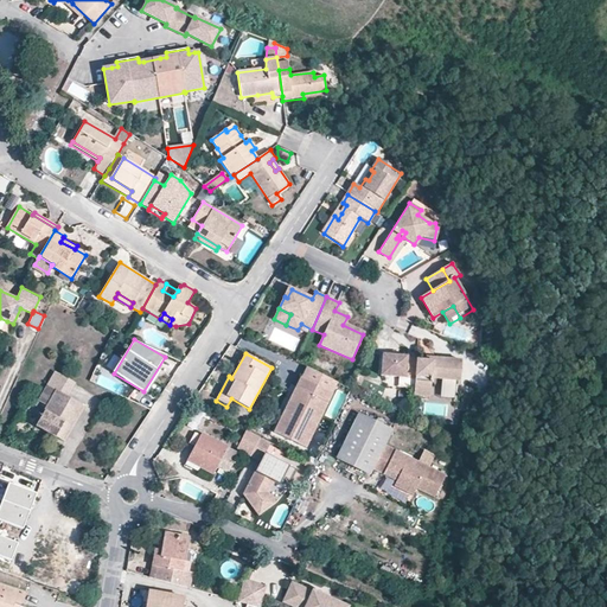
[(382,376),(415,378),(416,360),(417,353),(408,353),(408,356),(398,356),(393,355),(383,355),(382,376)]
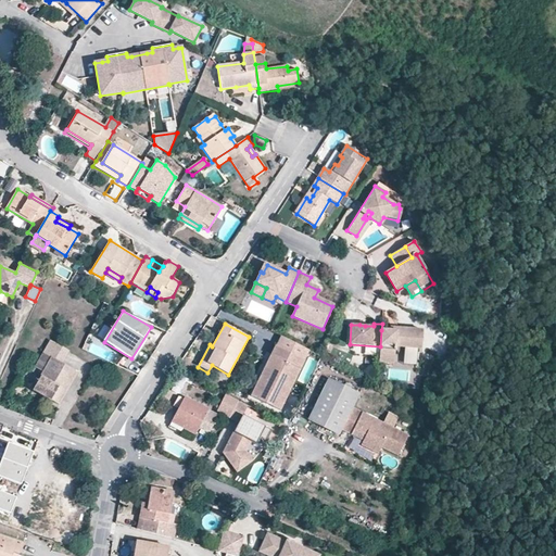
[(380,346),(379,362),(394,363),(395,346),(405,346),(418,348),(421,348),(422,330),(396,328),(396,331),(390,330),(381,330),(380,346)]
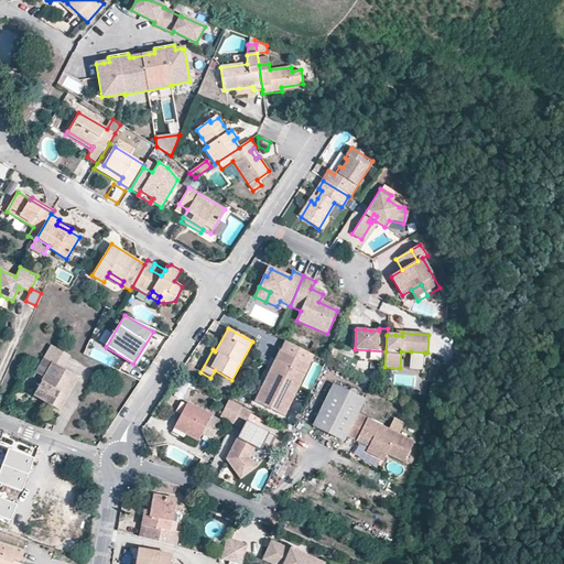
[(314,355),(285,340),(280,350),(279,350),(253,402),(284,416),(314,355)]
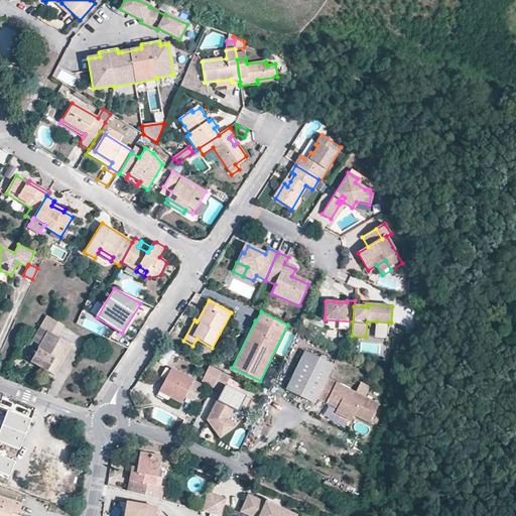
[(41,328),(56,337),(62,325),(47,315),(41,328)]
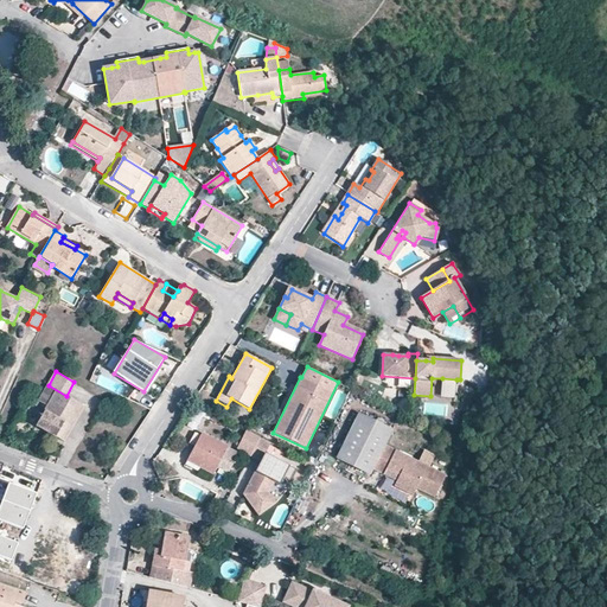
[(457,379),(442,378),(441,396),(455,397),(457,379)]
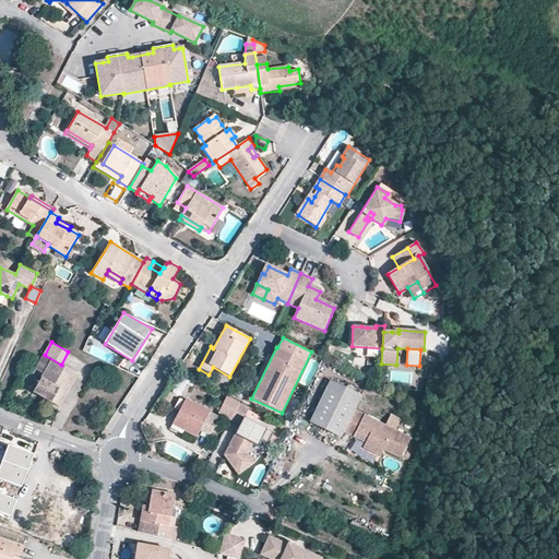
[(59,406),(78,373),(61,365),(45,355),(36,369),(44,373),(37,385),(34,383),(31,389),(59,406)]
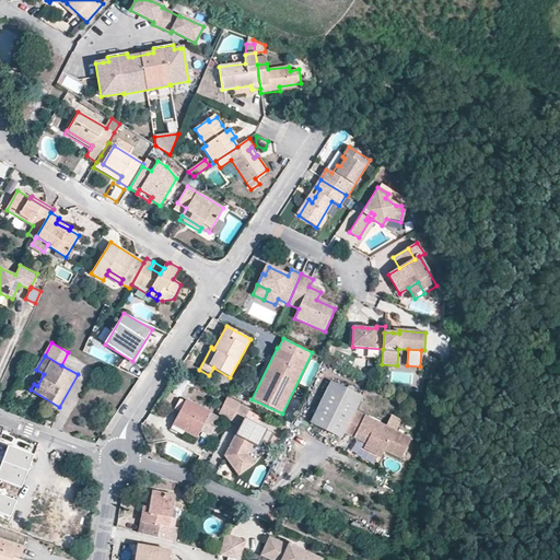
[(343,432),(354,438),(357,433),(375,442),(373,446),(399,459),(409,441),(353,411),(361,397),(331,382),(311,423),(340,438),(343,432)]
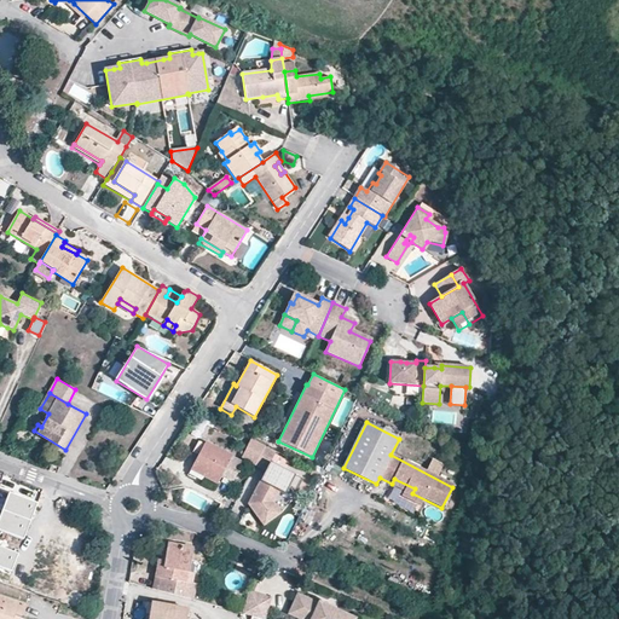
[(265,444),(248,437),(239,455),(255,462),(265,444)]
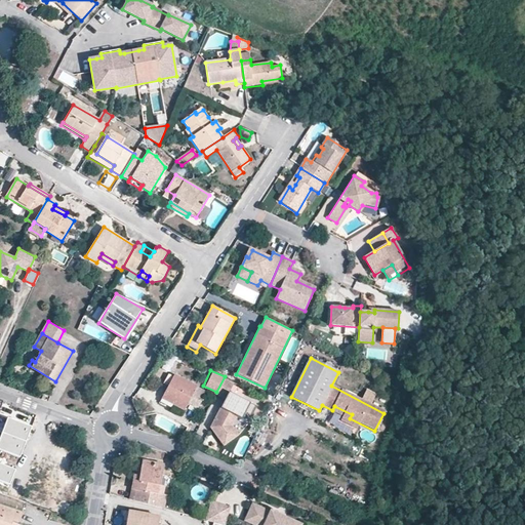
[(173,375),(161,400),(172,405),(185,411),(188,405),(197,409),(206,392),(173,375)]
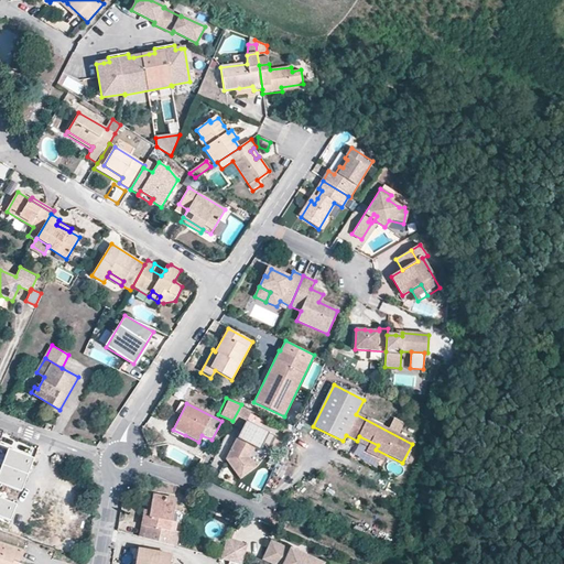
[(241,404),(232,421),(242,426),(227,457),(237,469),(251,458),(249,456),(255,445),(267,452),(275,434),(246,420),(251,410),(241,404)]
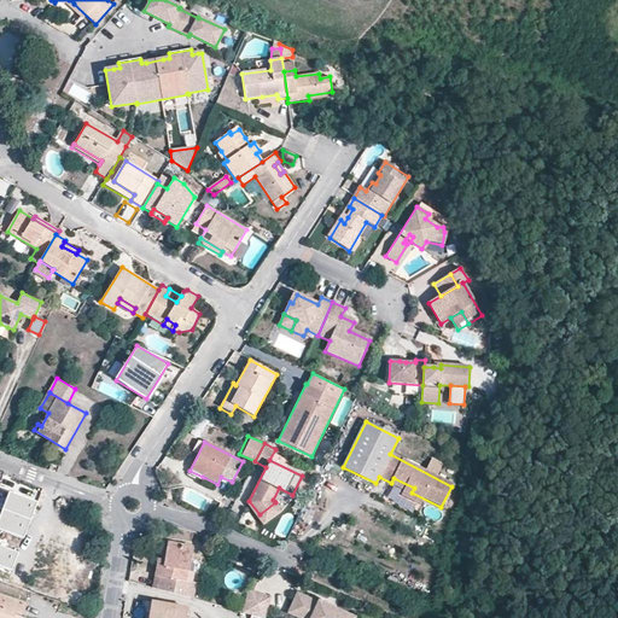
[(437,474),(442,464),(432,460),(427,471),(437,474)]
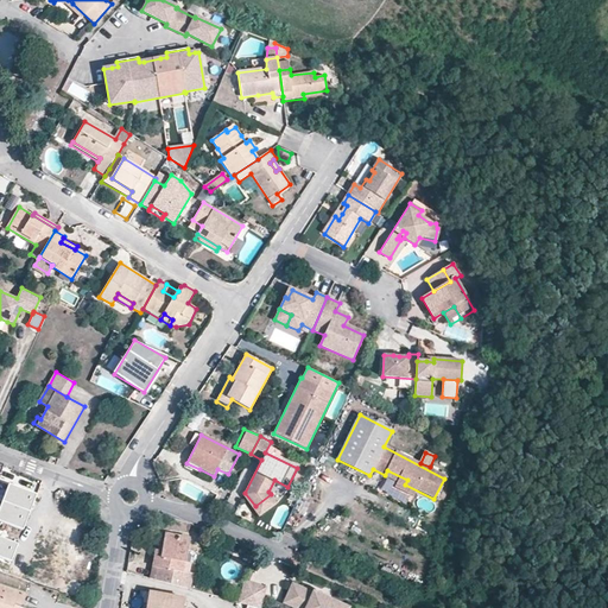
[(200,469),(187,463),(184,468),(197,474),(200,469)]
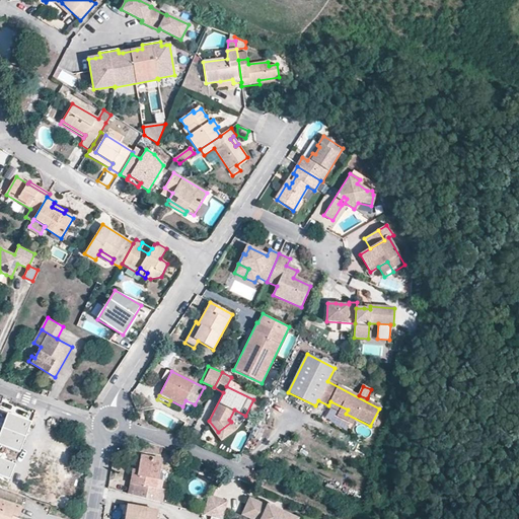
[(330,401),(328,405),(339,411),(337,416),(343,420),(346,414),(348,410),(330,401)]
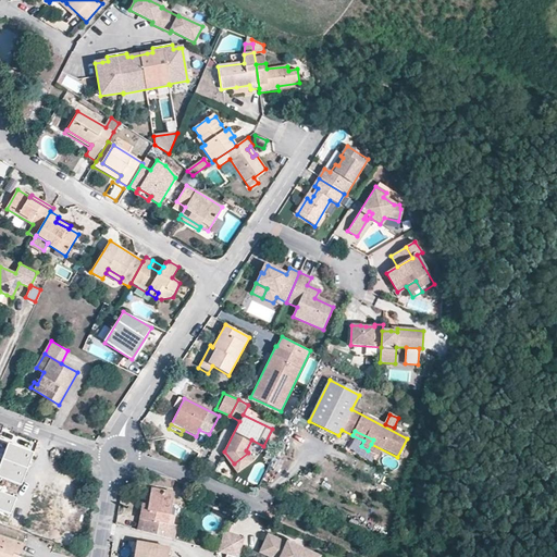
[(353,438),(348,450),(358,454),(362,442),(353,438)]
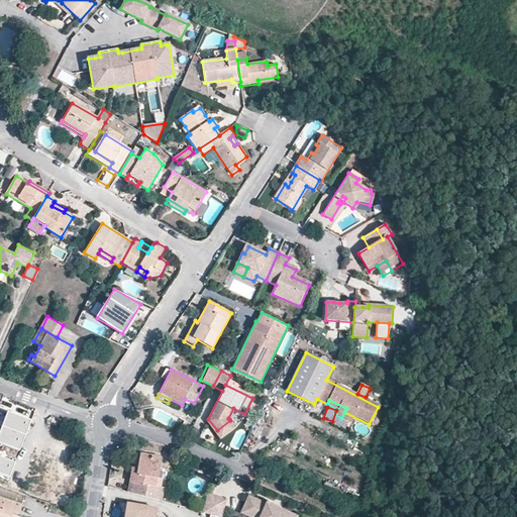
[(31,422),(8,413),(0,433),(0,444),(20,452),(31,422)]
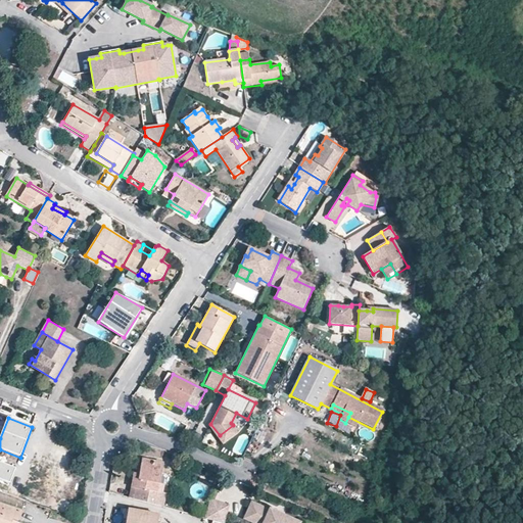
[(233,425),(220,435),(225,441),(238,431),(233,425)]
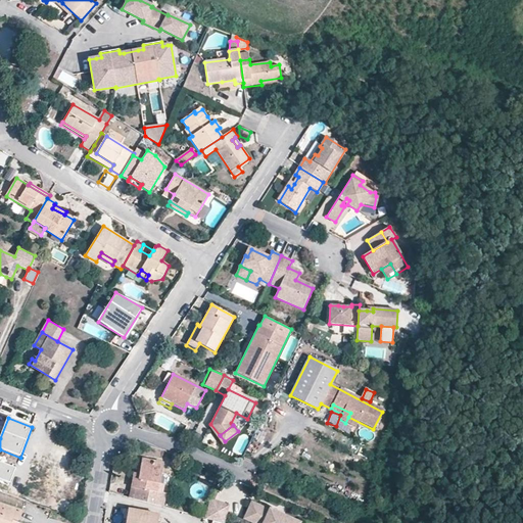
[(159,480),(162,464),(142,460),(139,474),(138,480),(132,479),(131,487),(135,488),(133,498),(165,508),(168,493),(162,492),(164,481),(159,480)]
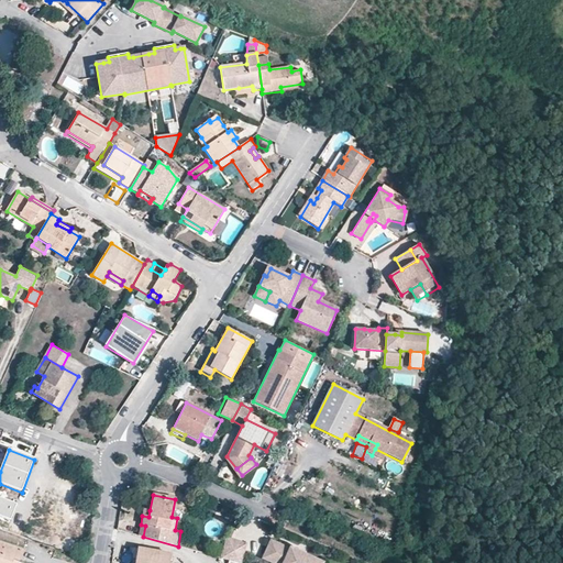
[(17,506),(0,498),(0,517),(11,521),(17,506)]
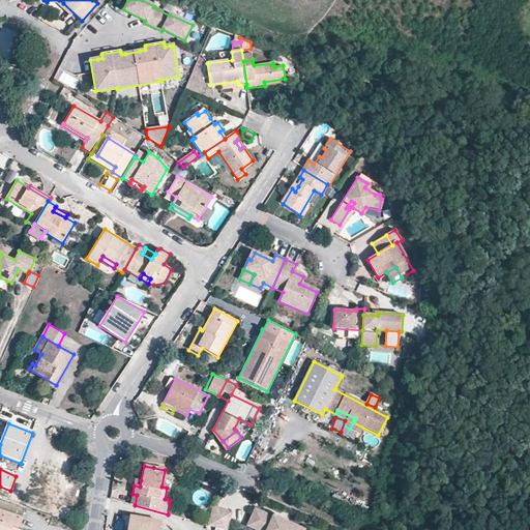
[(226,529),(231,511),(213,507),(208,526),(215,528),(224,529),(226,529)]
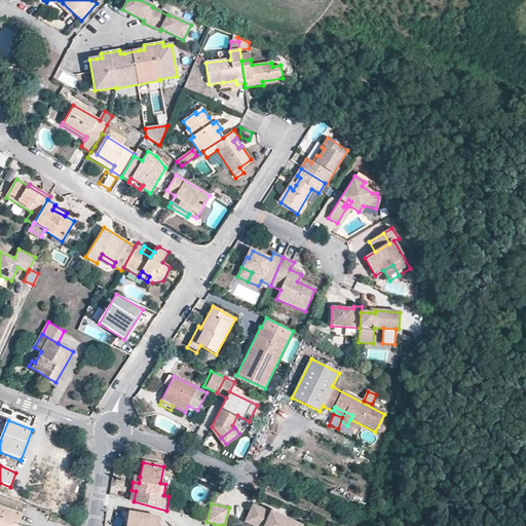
[(17,525),(22,514),(0,505),(0,525),(17,525)]
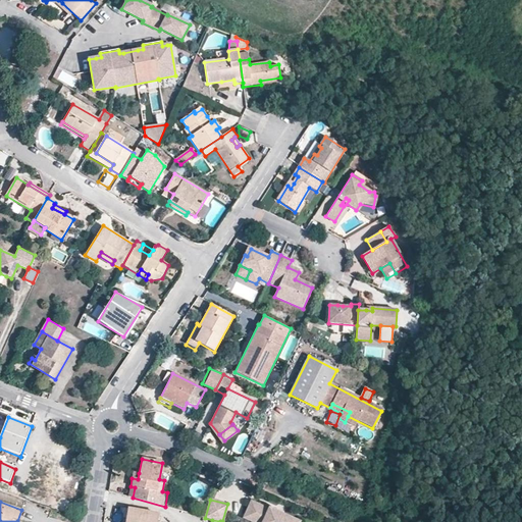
[(299,521),(300,521),(270,509),(269,513),(253,506),(248,517),(259,521),(299,521)]
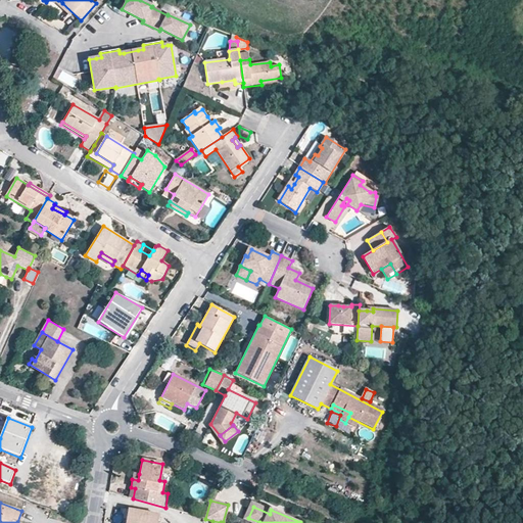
[(128,509),(126,520),(130,521),(129,522),(156,522),(158,515),(128,509)]
